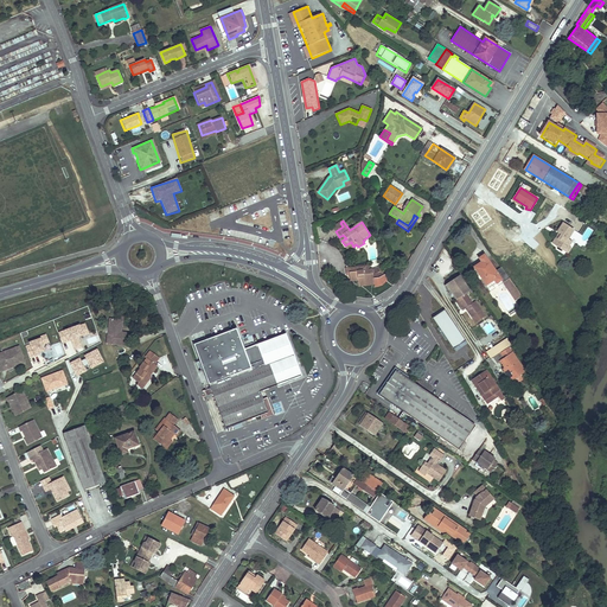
[(555,238),(551,243),(563,251),(567,246),(568,247),(572,241),(568,238),(574,230),(563,223),(556,232),(558,234),(561,235),(558,237),(555,238)]
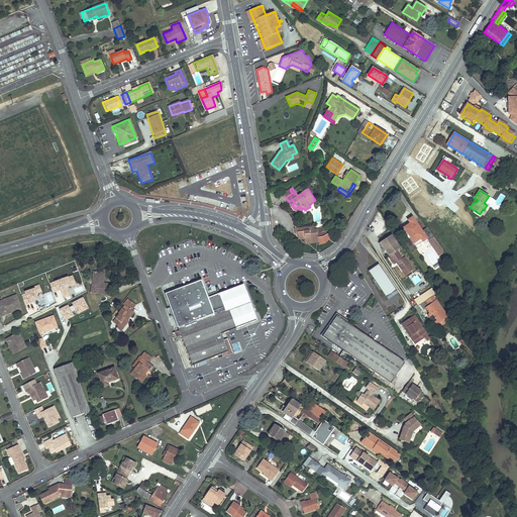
[(412,217),(408,220),(409,222),(410,223),(404,227),(404,228),(403,229),(406,233),(407,232),(416,245),(427,238),(439,255),(444,252),(427,227),(422,231),(412,217)]
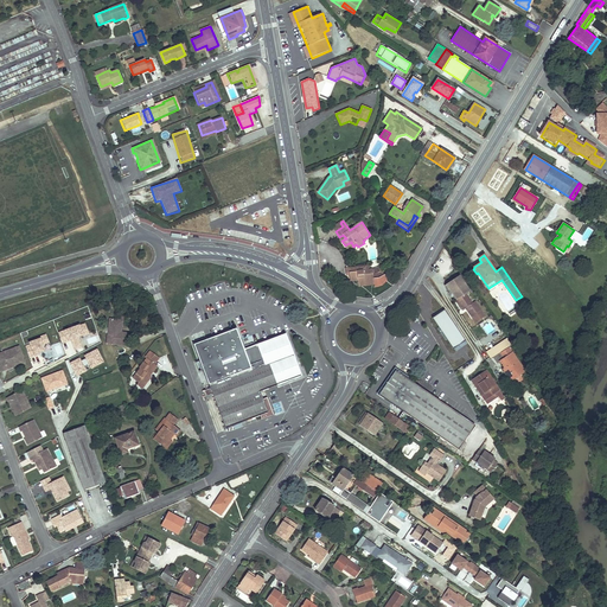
[(369,270),(369,266),(356,268),(356,272),(350,272),(350,281),(358,280),(358,283),(375,282),(374,274),(372,269),(369,270)]
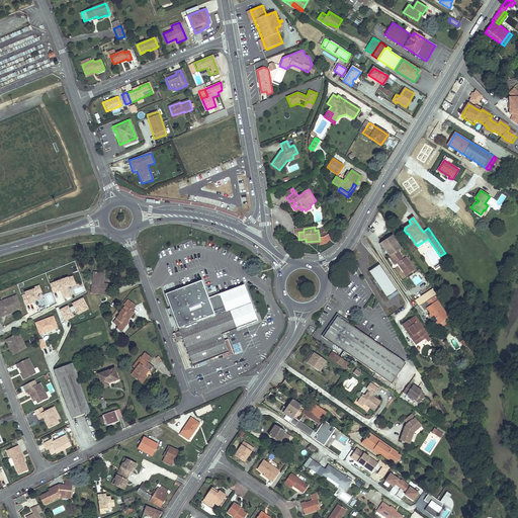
[(389,230),(377,238),(382,245),(383,244),(386,250),(385,251),(396,264),(398,263),(403,270),(409,266),(403,259),(394,245),(398,243),(389,230)]
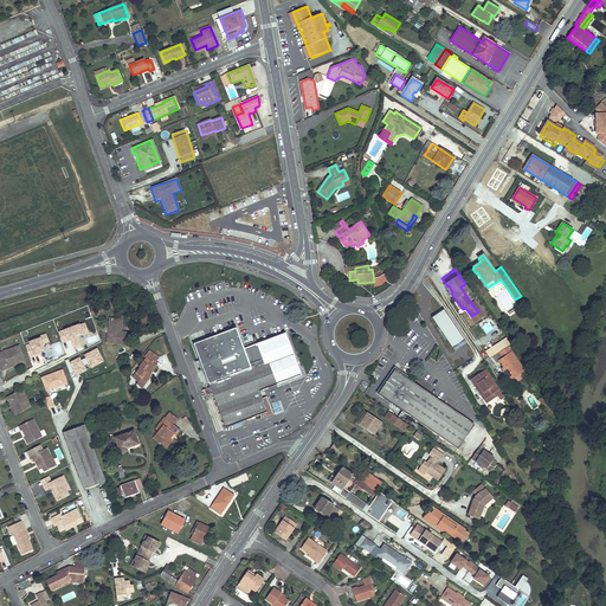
[(490,300),(485,303),(495,317),(500,314),(490,300)]
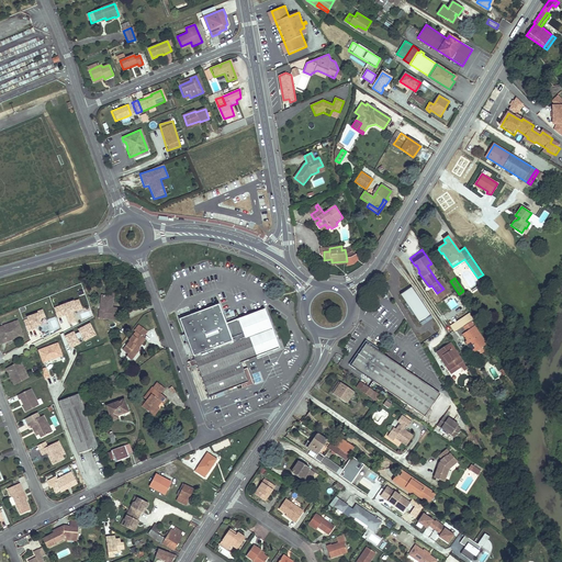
[(412,287),(401,294),(419,323),(431,315),(412,287)]
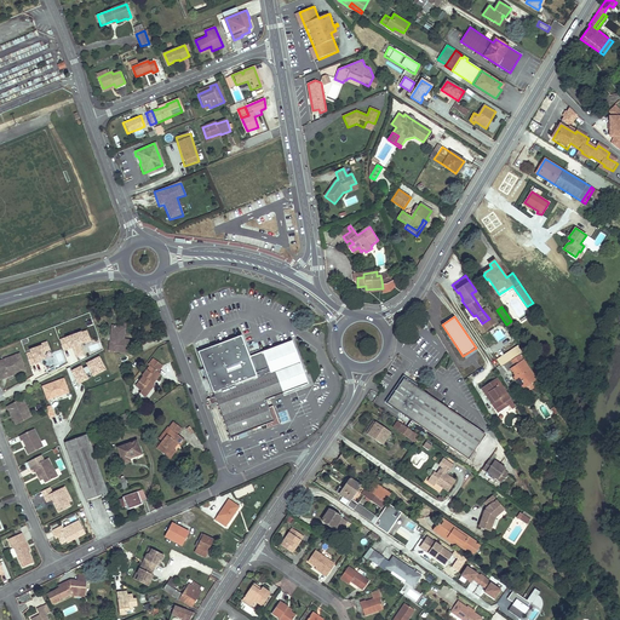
[(489,319),(482,323),(486,329),(493,326),(489,319)]
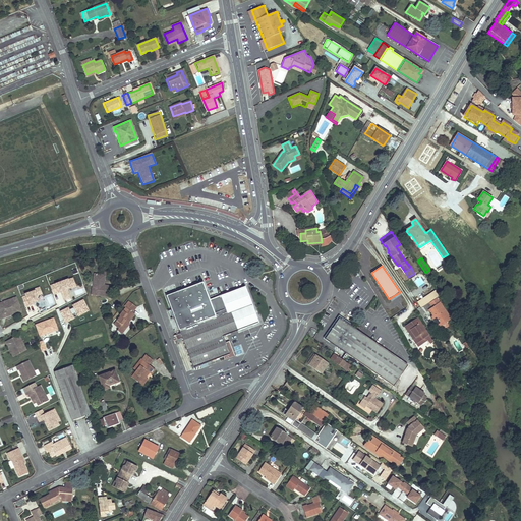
[(101,275),(93,274),(90,295),(107,297),(109,286),(103,285),(100,285),(101,275)]
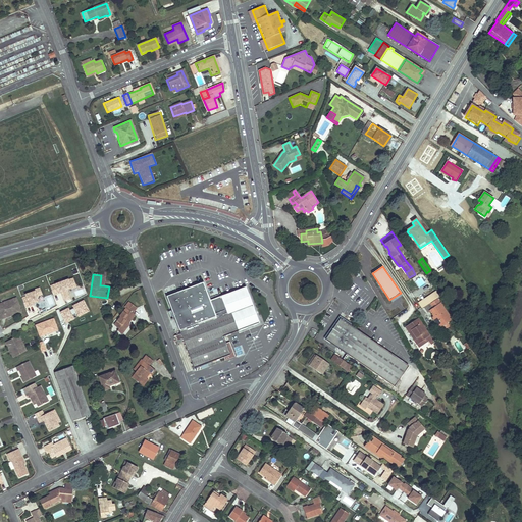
[(67,291),(76,288),(73,277),(49,285),(53,296),(61,293),(63,301),(70,299),(67,291)]
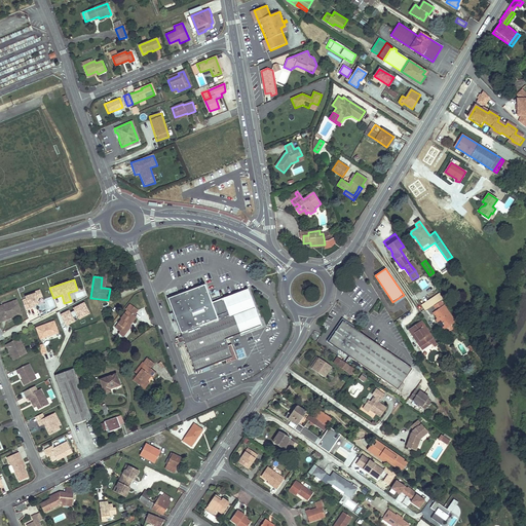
[(422,290),(428,286),(424,279),(418,284),(422,290)]
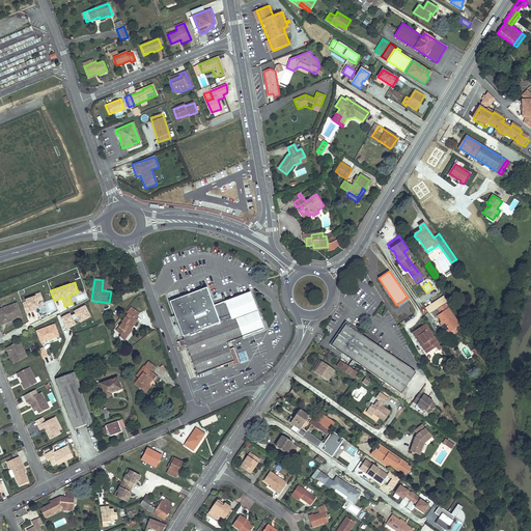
[(207,287),(170,301),(198,374),(234,361),(233,357),(227,342),(232,340),(264,329),(250,291),(214,306),(207,287)]
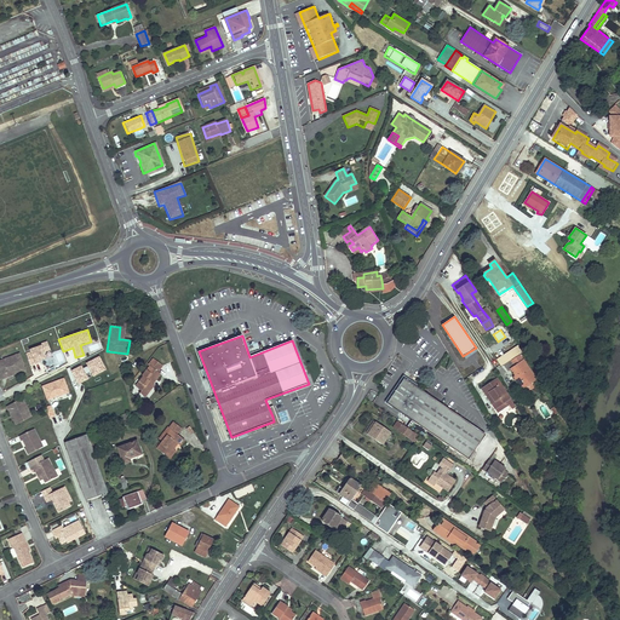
[(41,346),(24,352),(29,366),(46,360),(41,346)]
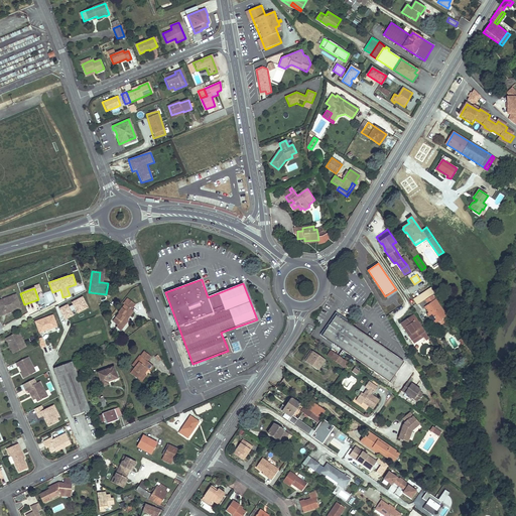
[(1,300),(0,300),(0,311),(1,315),(7,312),(6,311),(10,310),(11,311),(20,307),(16,296),(13,297),(13,296),(8,297),(9,299),(2,301),(1,300)]
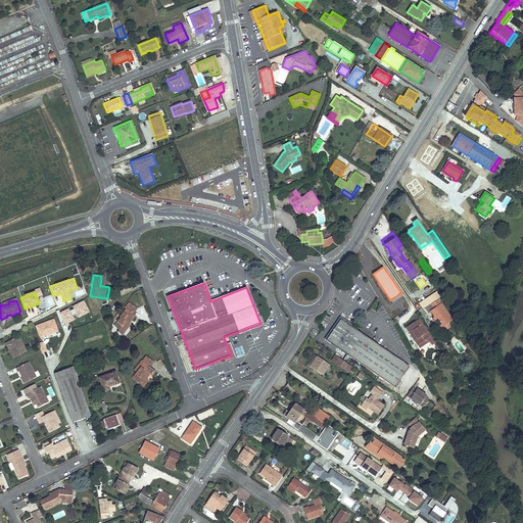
[(439,300),(432,304),(435,308),(431,311),(433,315),(435,318),(433,319),(436,323),(439,322),(442,326),(453,320),(439,300)]
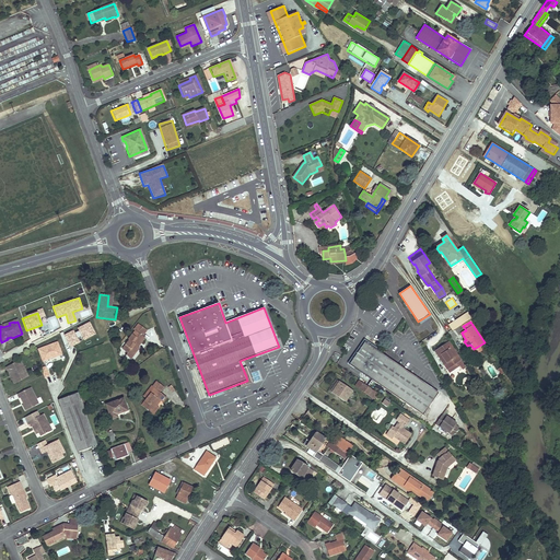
[(130,340),(123,349),(128,353),(129,351),(135,356),(140,348),(139,346),(138,346),(140,341),(142,342),(146,338),(143,336),(148,330),(139,323),(133,329),(136,330),(129,339),(130,340)]
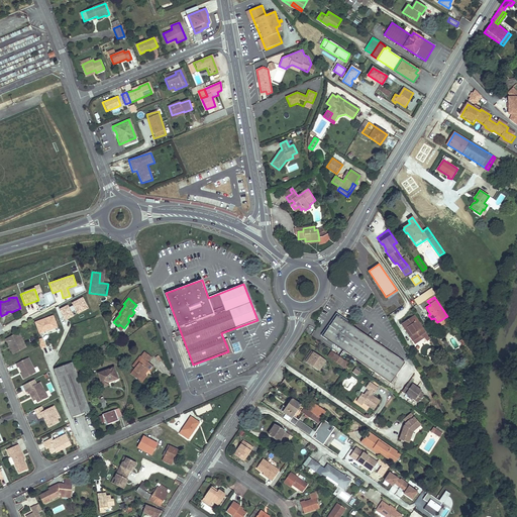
[(337,315),(323,336),(343,350),(358,330),(337,315)]
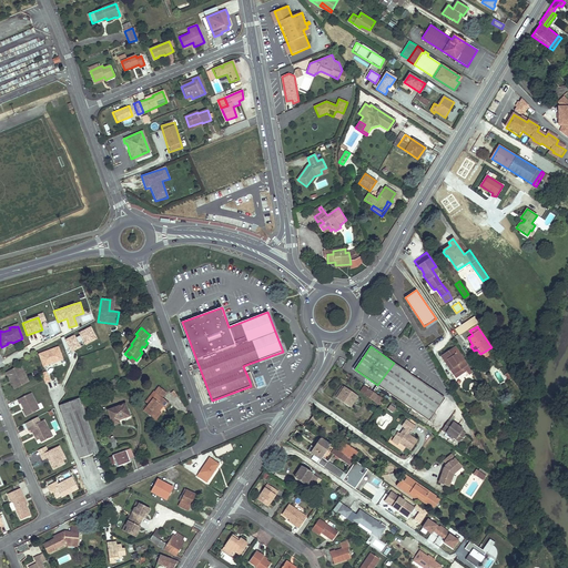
[(455,347),(444,355),(453,367),(450,369),(454,374),(467,365),(455,347)]
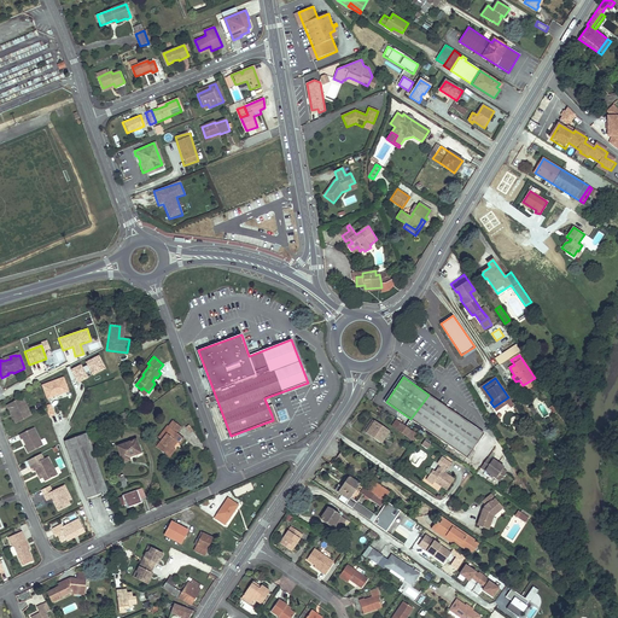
[(483,386),(481,388),(490,402),(493,400),(483,386)]
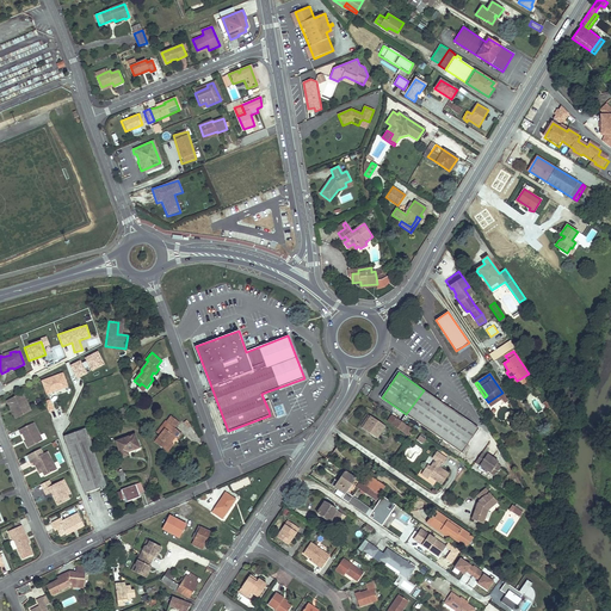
[(424,390),(406,414),(462,452),(468,444),(479,427),(424,390)]
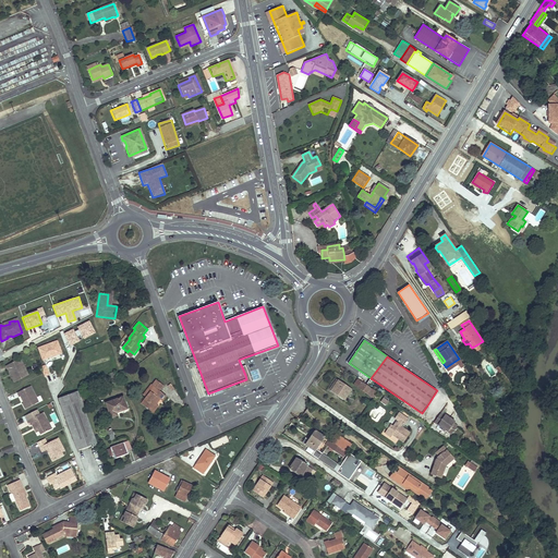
[(244,358),(239,360),(245,375),(250,373),(244,358)]
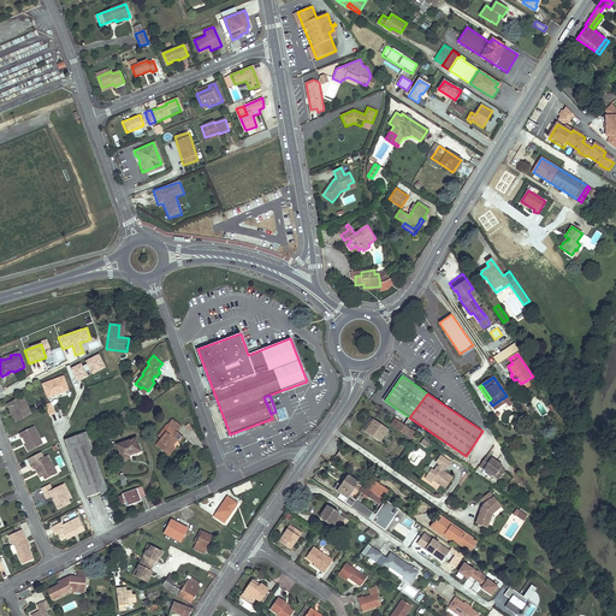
[(25,403),(22,406),(18,397),(6,404),(9,408),(11,408),(15,414),(12,415),(16,422),(31,414),(25,403)]
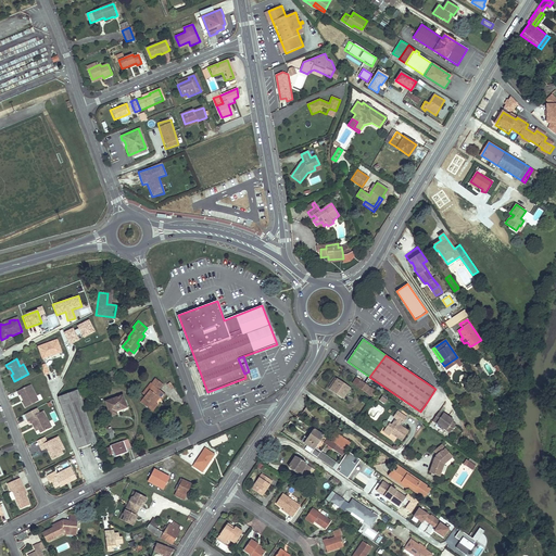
[(115,374),(105,377),(108,382),(117,379),(115,374)]
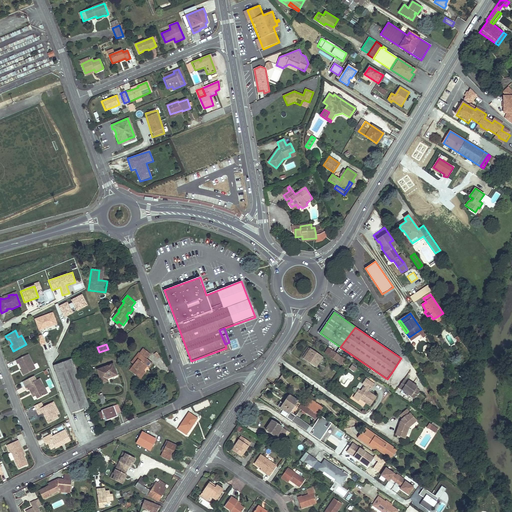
[(143,348),(139,353),(141,355),(130,370),(138,377),(143,370),(147,366),(149,368),(153,364),(146,358),(150,354),(143,348)]
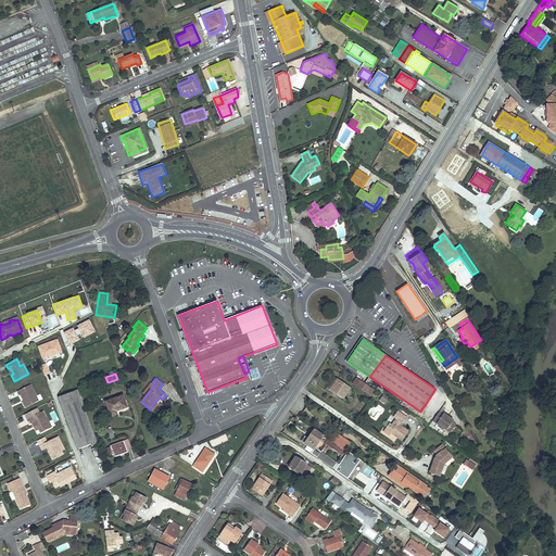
[(357,378),(354,382),(361,387),(361,388),(364,390),(367,386),(357,378)]
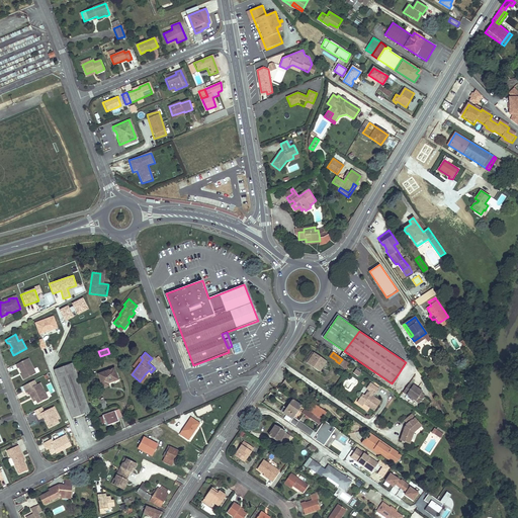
[(314,353),(308,362),(320,370),(326,361),(314,353)]
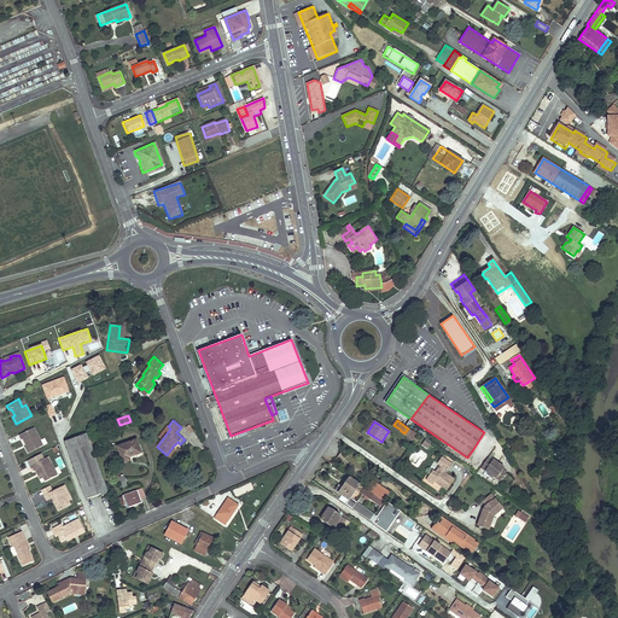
[(34,427),(19,435),(22,439),(24,437),(28,444),(25,447),(28,453),(40,447),(38,442),(40,439),(34,427)]
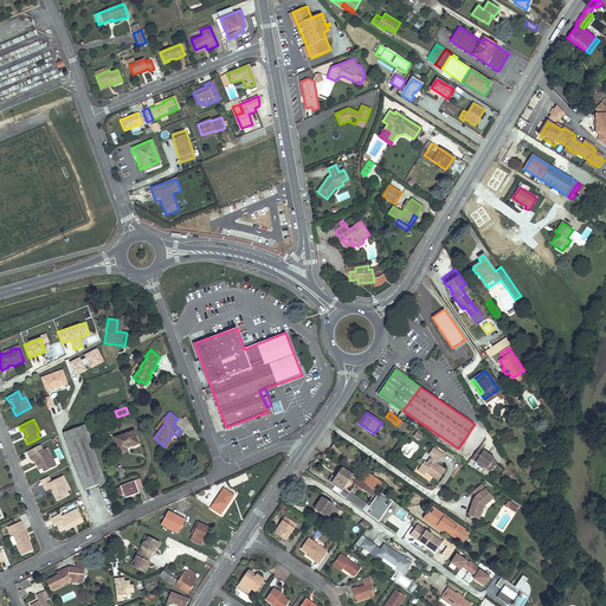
[(400,420),(397,425),(406,431),(410,426),(400,420)]
